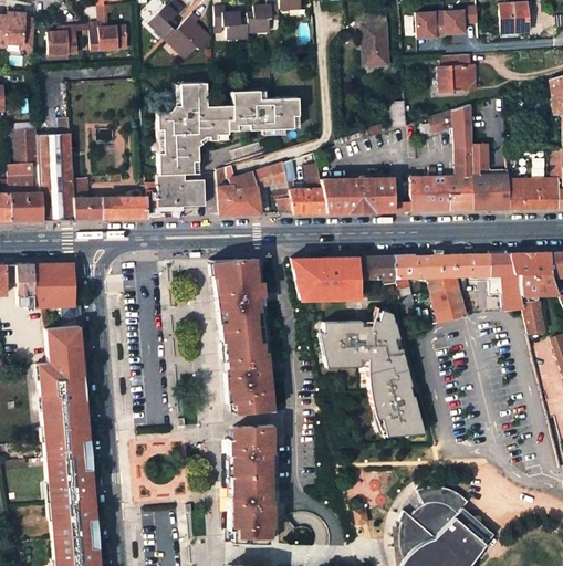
[(167,3),(150,21),(165,37),(175,27),(178,23),(175,20),(171,18),(184,4),(178,0),(173,0),(169,4),(167,3)]
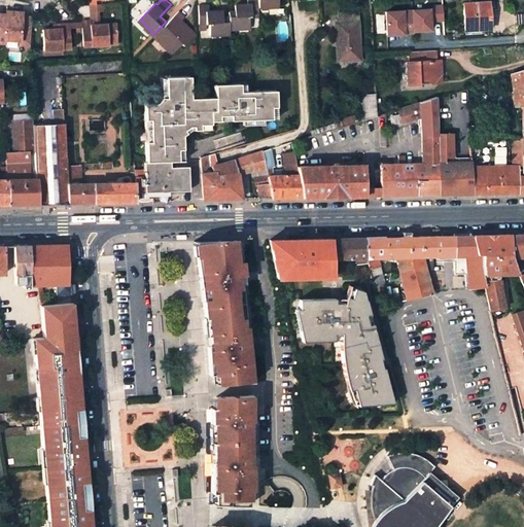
[(211,4),(200,5),(201,24),(211,24),(212,35),(232,34),(232,29),(252,28),(251,16),(262,16),(262,7),(281,5),(281,0),(249,0),(250,4),(240,5),(241,11),(237,11),(231,12),(231,16),(225,16),(222,16),(221,11),(211,11),(211,4)]
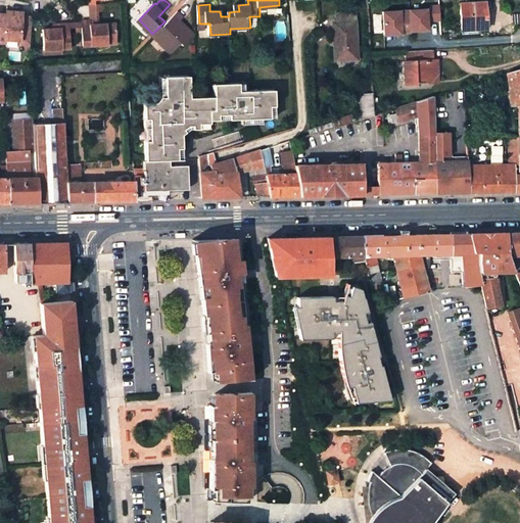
[(487,2),(462,3),(464,30),(478,29),(489,29),(487,2)]
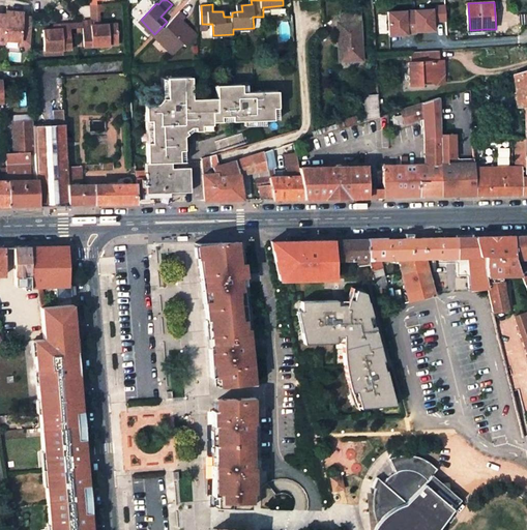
[(92,4),(93,24),(93,27),(103,27),(101,13),(105,13),(104,4),(98,4),(92,4)]
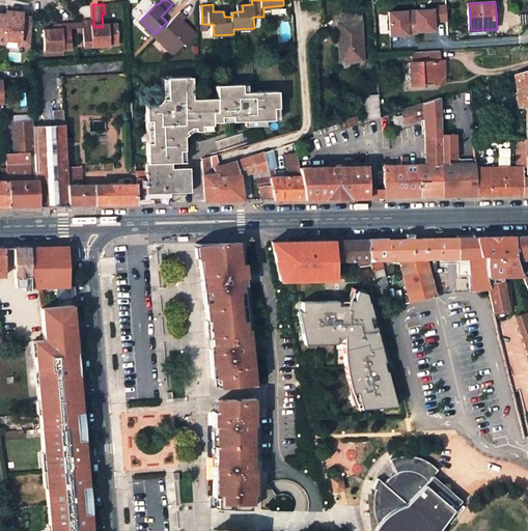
[(175,7),(172,4),(161,17),(164,19),(175,7)]
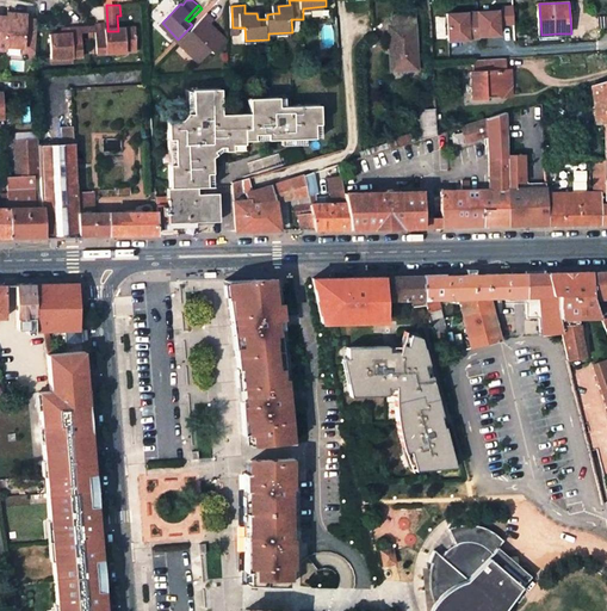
[(500,24),(515,24),(514,6),(499,6),(500,24)]
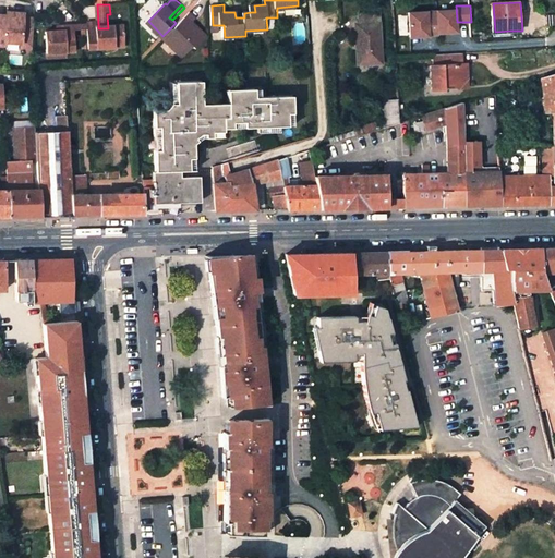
[(456,7),(432,9),(434,33),(457,32),(456,7)]
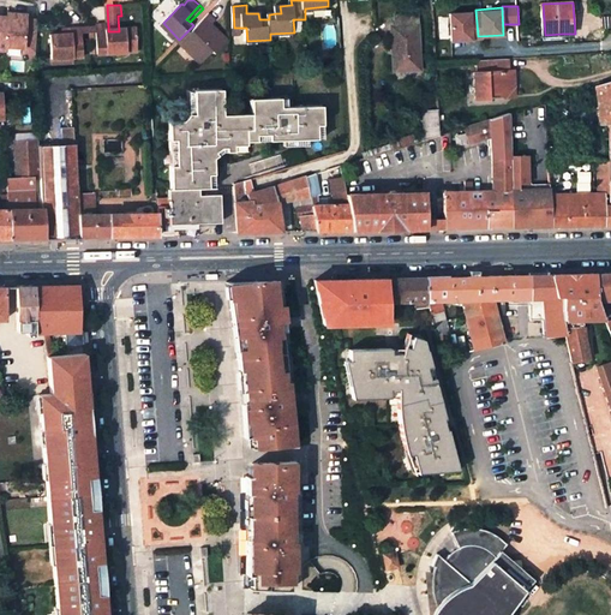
[(472,40),(471,10),(447,11),(448,41),(472,40)]
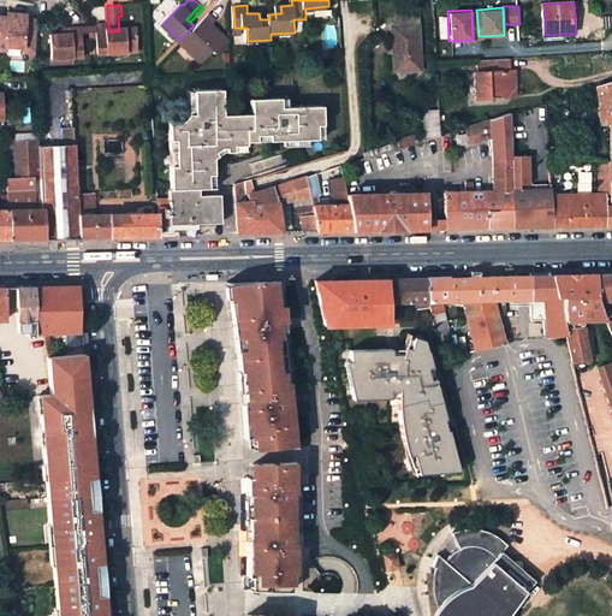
[(9,16),(7,46),(25,47),(25,52),(37,52),(40,18),(28,18),(28,13),(9,12),(9,16)]
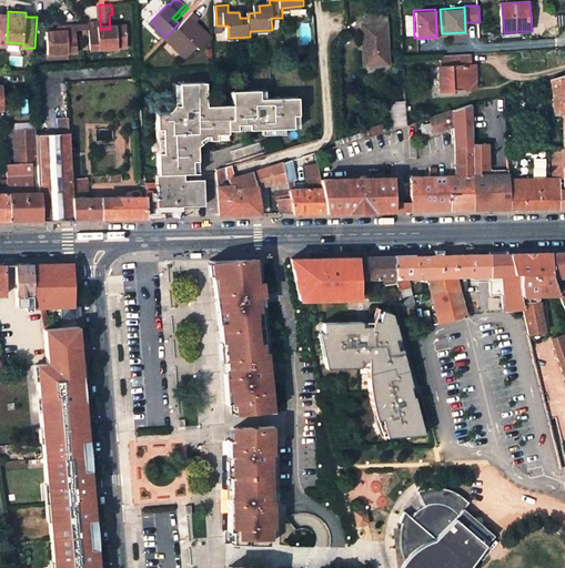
[(178,30),(170,39),(189,59),(199,48),(201,49),(213,37),(200,23),(198,27),(195,24),(198,21),(201,18),(195,12),(178,30)]
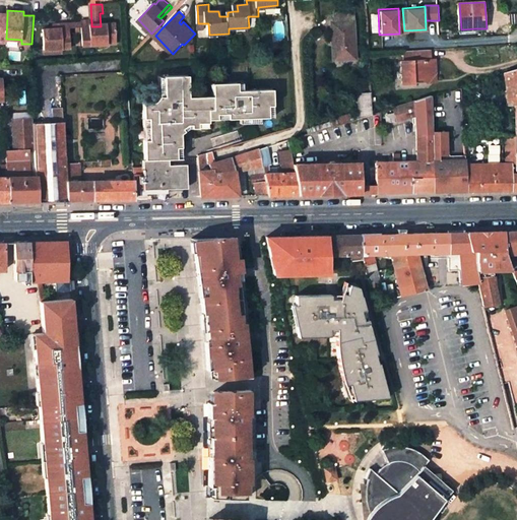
[(337,21),(334,22),(335,60),(358,59),(356,13),(336,14),(337,21)]
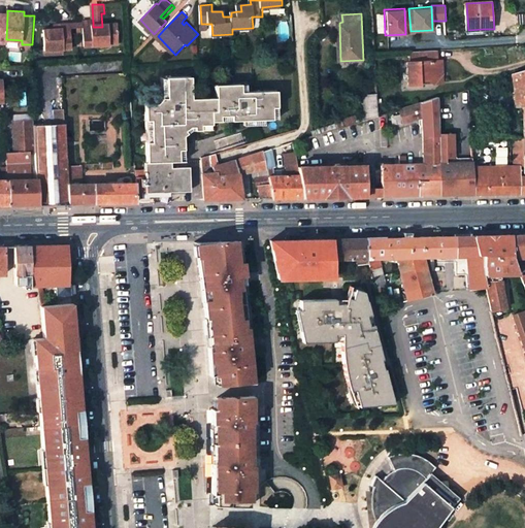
[(102,27),(93,27),(93,24),(84,24),(85,25),(85,32),(86,48),(111,47),(110,37),(120,36),(119,25),(102,27)]
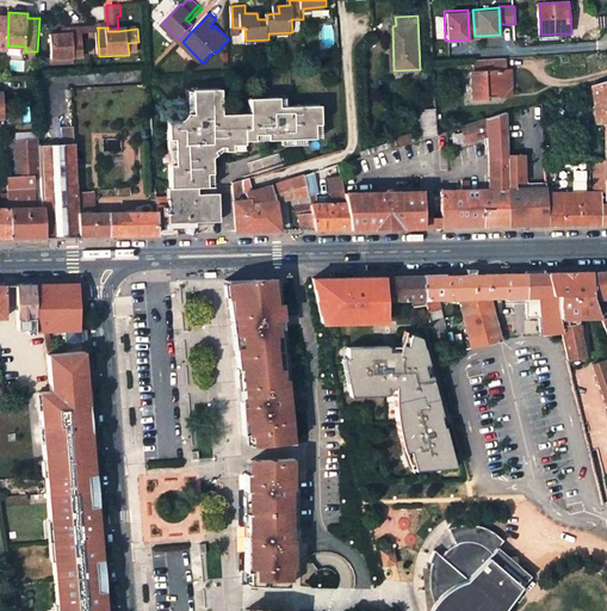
[(189,29),(178,39),(183,42),(191,32),(189,29)]
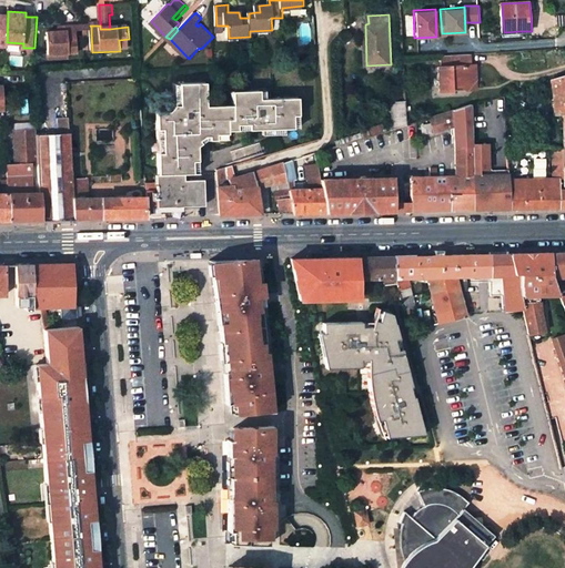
[(78,56),(77,36),(77,28),(68,29),(68,33),(58,34),(48,34),(50,57),(70,56),(78,56)]
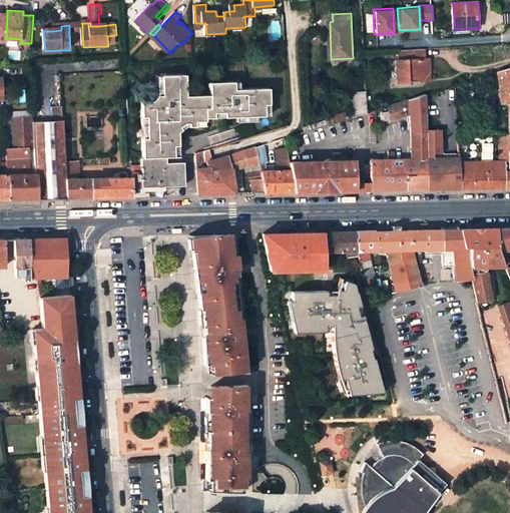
[(108,46),(117,45),(116,35),(107,36),(108,46)]
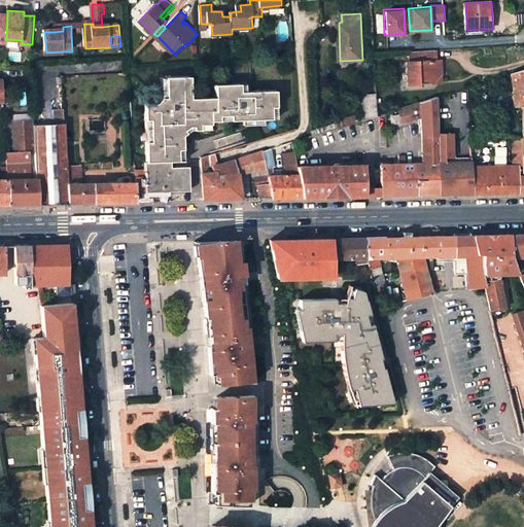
[(438,49),(412,50),(413,61),(409,61),(410,69),(413,69),(413,76),(410,76),(410,84),(421,83),(421,79),(430,78),(432,82),(443,73),(442,60),(439,60),(438,49)]
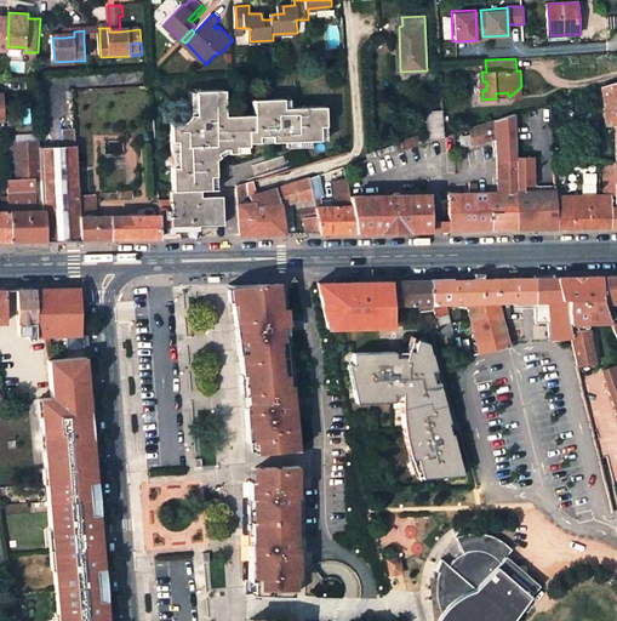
[(616,84),(604,87),(607,125),(616,125),(616,84)]
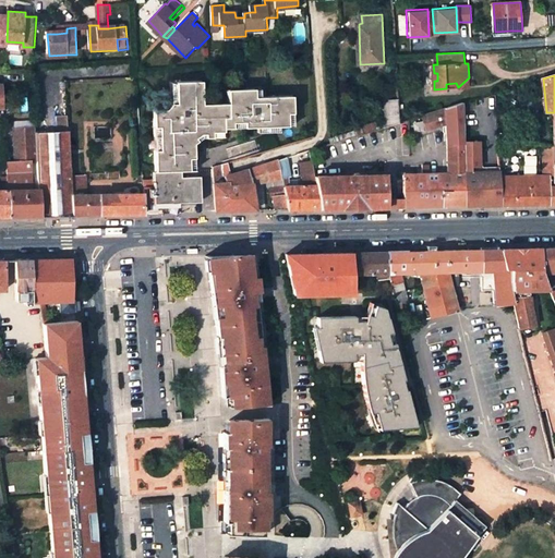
[(458,87),(469,86),(469,77),(458,87)]
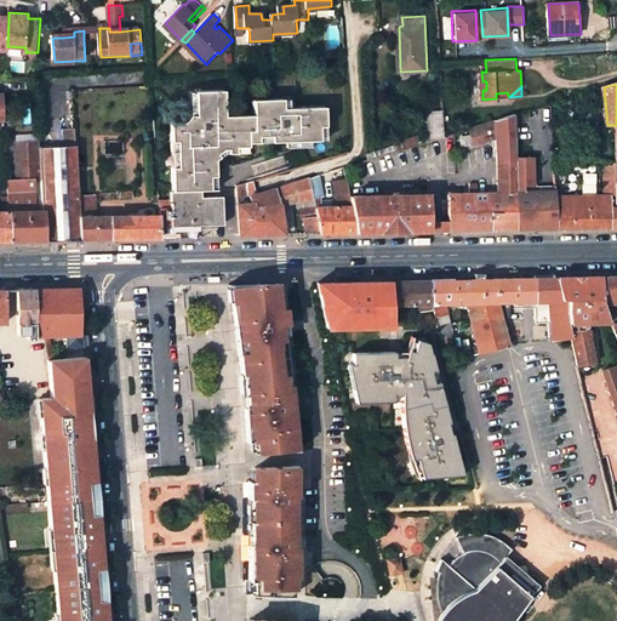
[(181,166),(175,166),(176,191),(220,189),(218,159),(227,153),(238,153),(238,147),(251,147),(251,143),(261,142),(261,136),(274,136),(274,142),(274,148),(289,147),(289,141),(313,141),(323,140),(321,126),(327,126),(327,107),(291,107),(285,108),(285,98),(274,98),(274,95),(266,95),(266,98),(256,100),(256,114),(227,115),(226,90),(198,91),(198,114),(193,114),(187,121),(173,121),(173,141),(180,141),(181,166)]
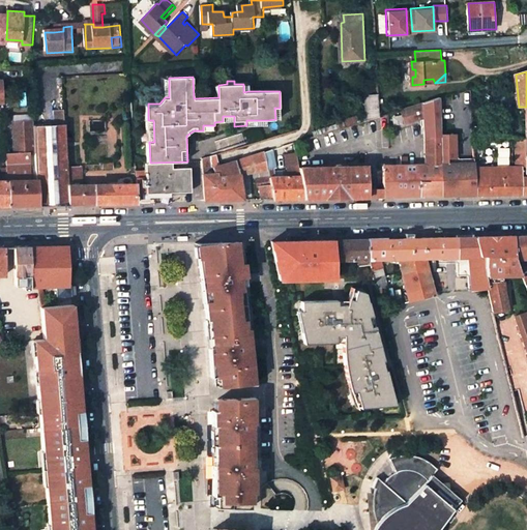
[(380,95),(367,96),(369,120),(381,116),(381,115),(380,95)]
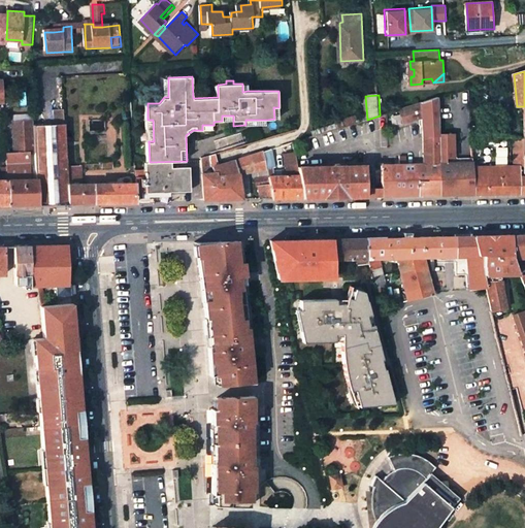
[(425,164),(408,164),(408,156),(401,156),(401,164),(389,164),(383,164),(385,187),(385,195),(443,195),(441,163),(440,100),(439,97),(399,109),(393,111),(395,118),(401,116),(404,124),(423,119),(425,164)]
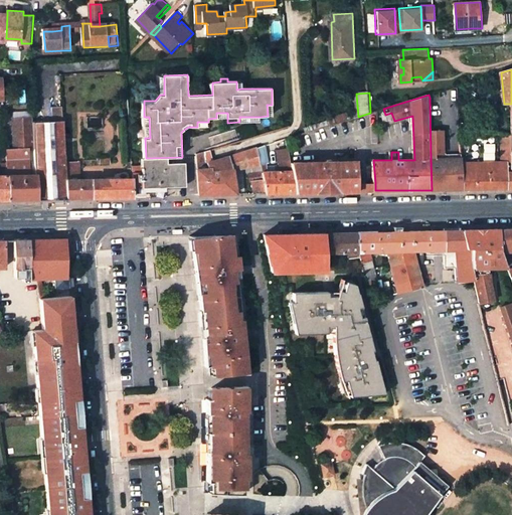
[(67,162),(65,122),(64,115),(64,110),(54,110),(55,122),(34,124),(38,175),(40,175),(41,199),(69,198),(67,162)]
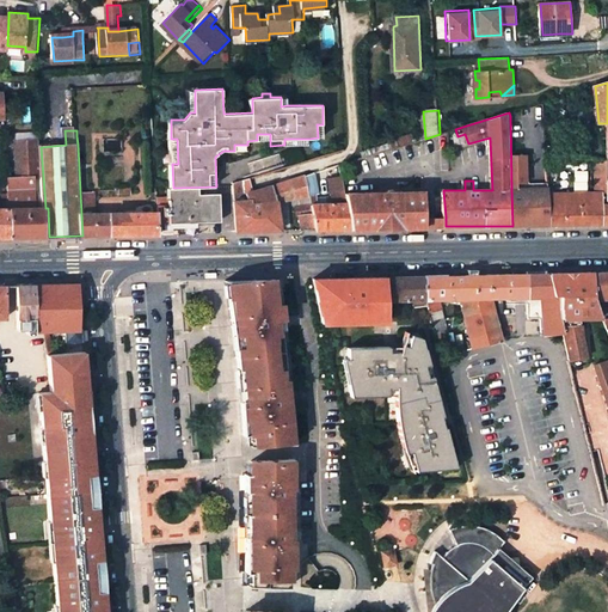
[(413,135),(390,142),(390,145),(392,150),(416,141),(413,135)]
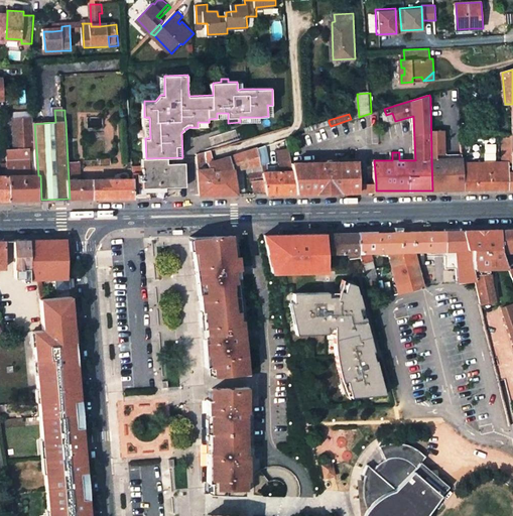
[(15,120),(17,149),(9,150),(9,162),(12,200),(41,200),(40,175),(38,175),(32,175),(31,149),(35,149),(33,119),(31,119),(15,120)]
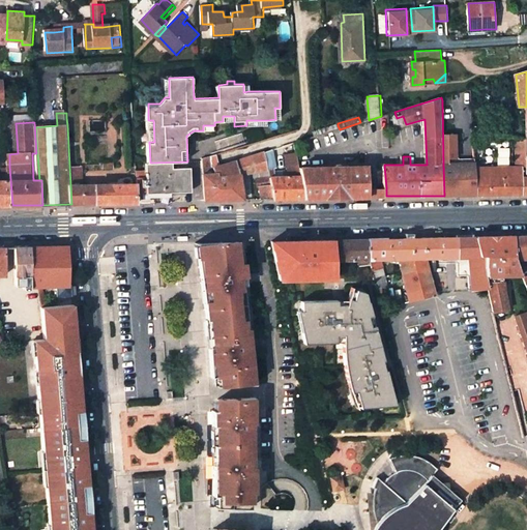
[(340,129),(338,125),(316,130),(316,137),(340,129)]
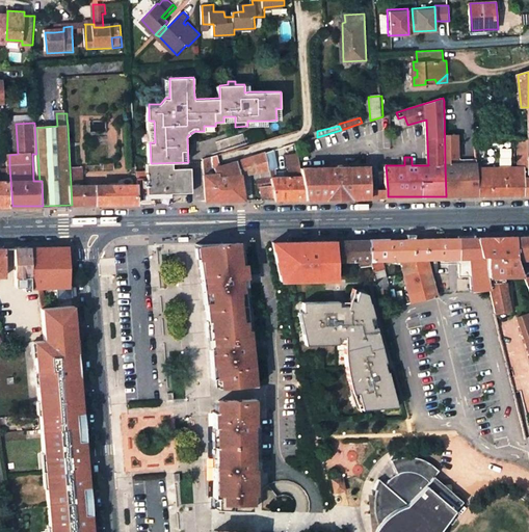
[(477,136),(470,137),(471,164),(451,164),(445,164),(446,196),(480,195),(479,167),(477,136)]
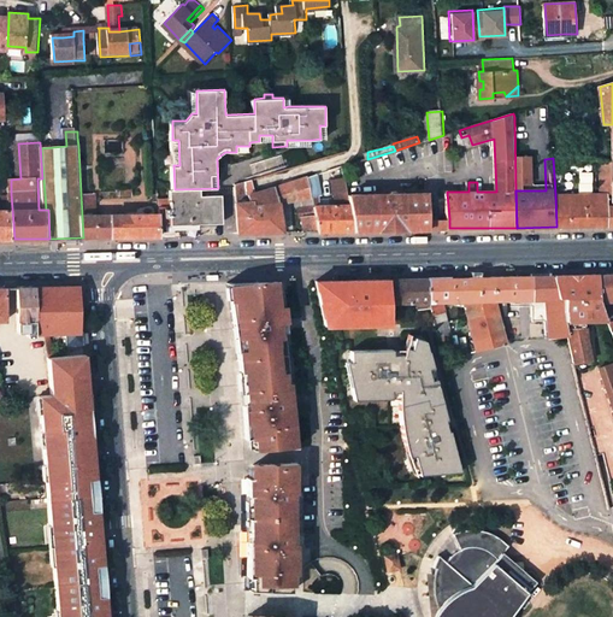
[(601,181),(608,181),(609,191),(612,191),(612,166),(600,166),(601,181)]
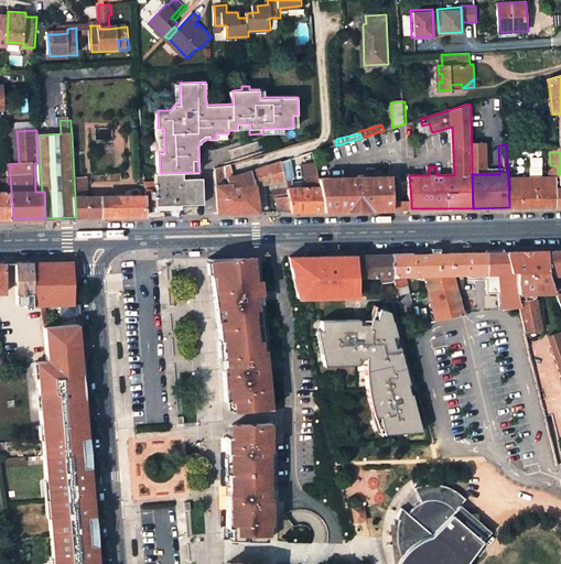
[(286,172),(292,171),(290,159),(282,162),(286,172)]
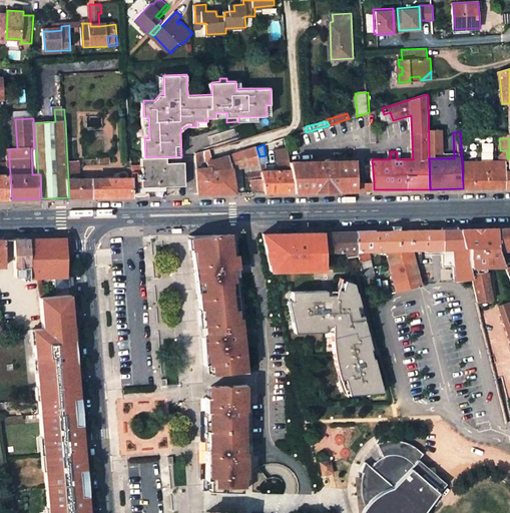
[(246,150),(249,164),(246,165),(247,168),(248,172),(249,172),(263,170),(264,179),(252,180),(255,192),(297,191),(291,161),(289,148),(279,150),(282,165),(277,165),(278,170),(269,170),(268,165),(266,155),(260,156),(257,147),(246,150)]
